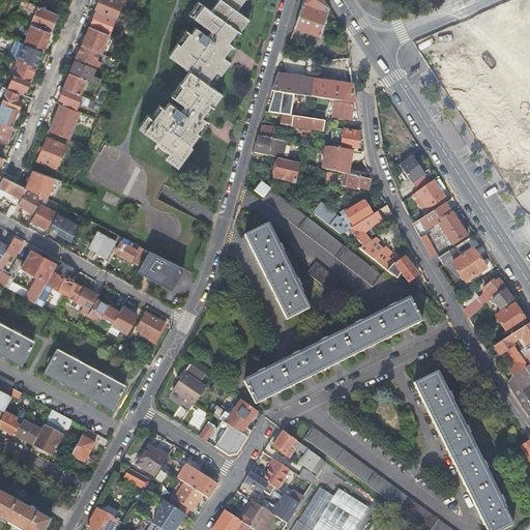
[(99,0),(95,10),(97,10),(115,19),(122,0),(99,0)]
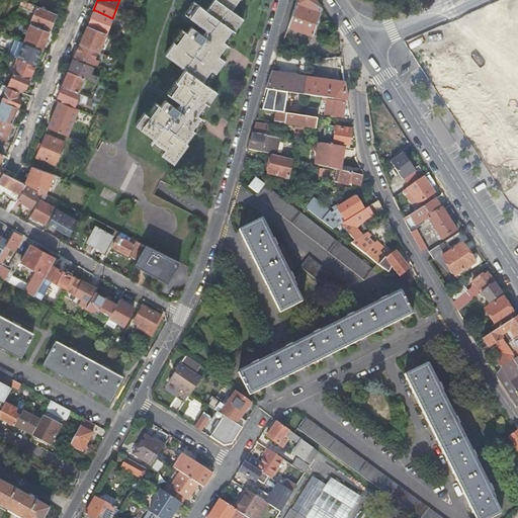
[(217,37),(220,39),(228,27),(232,30),(239,20),(241,18),(240,17),(230,10),(236,0),(211,0),(204,11),(198,7),(196,6),(188,18),(193,21),(205,30),(201,35),(191,28),(189,26),(188,26),(187,26),(187,27),(183,32),(175,45),(170,41),(162,54),(177,65),(183,69),(174,81),(179,84),(170,97),(179,103),(175,108),(166,101),(165,101),(164,101),(164,102),(163,102),(160,107),(151,119),(146,115),(143,113),(134,126),(150,138),(153,140),(165,149),(162,154),(160,156),(172,164),(186,144),(184,143),(192,131),(188,128),(197,115),(194,113),(203,101),(207,104),(211,98),(217,92),(214,90),(204,83),(200,81),(209,69),(213,72),(214,73),(224,60),(220,58),(208,50),(217,37)]
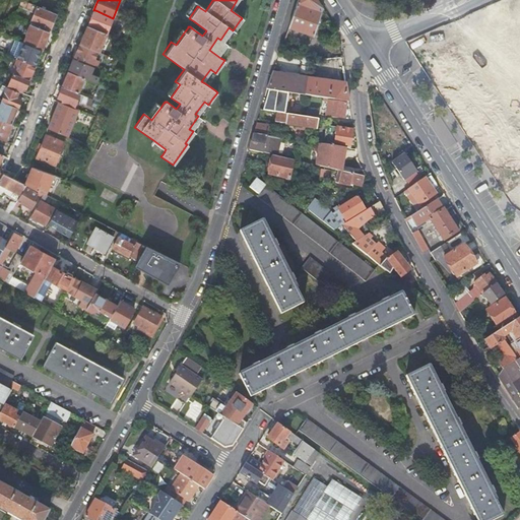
[(298,0),(288,27),(289,28),(314,37),(323,8),(317,0),(298,0)]
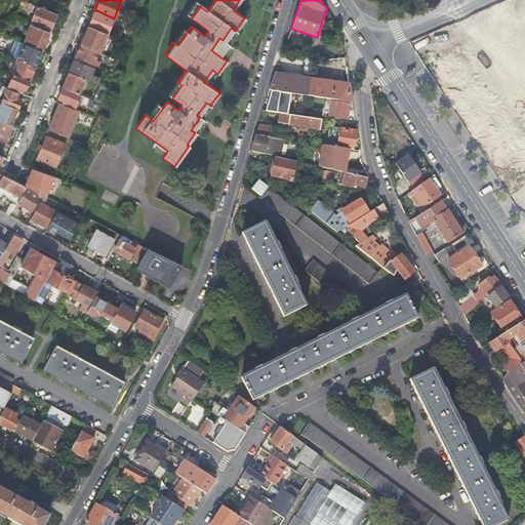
[(186,14),(191,18),(199,6),(194,3),(186,14)]
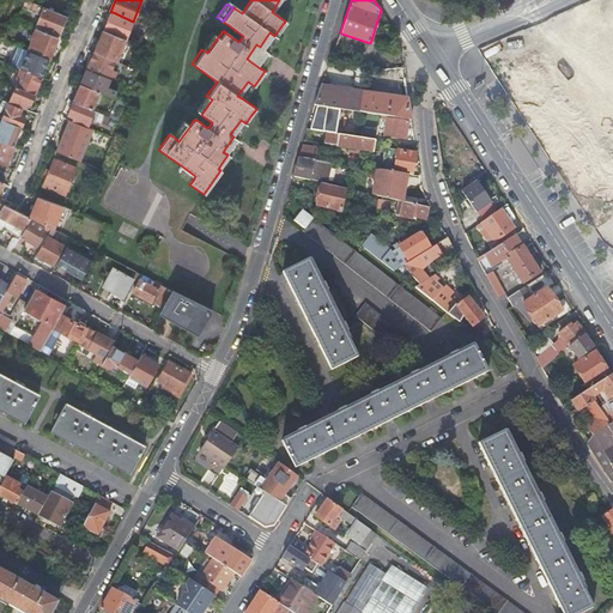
[(67,17),(44,7),(36,26),(44,30),(59,36),(67,17)]
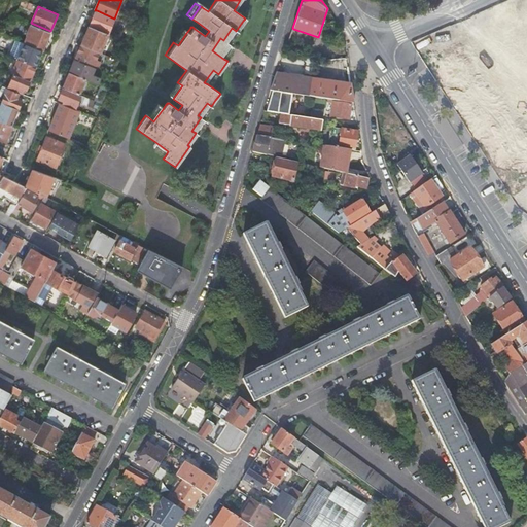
[(97,10),(90,27),(108,34),(115,19),(114,19),(97,10)]
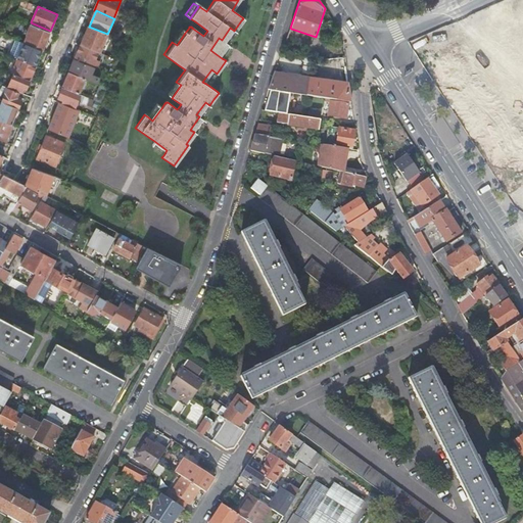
[(28,21),(14,16),(6,37),(25,44),(42,50),(50,31),(38,26),(34,37),(26,34),(27,30),(25,29),(28,21)]
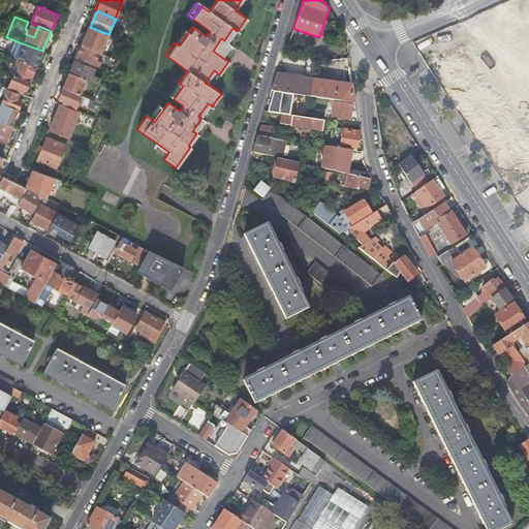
[(99,53),(100,53),(104,43),(107,45),(112,36),(109,34),(90,27),(82,45),(99,53)]
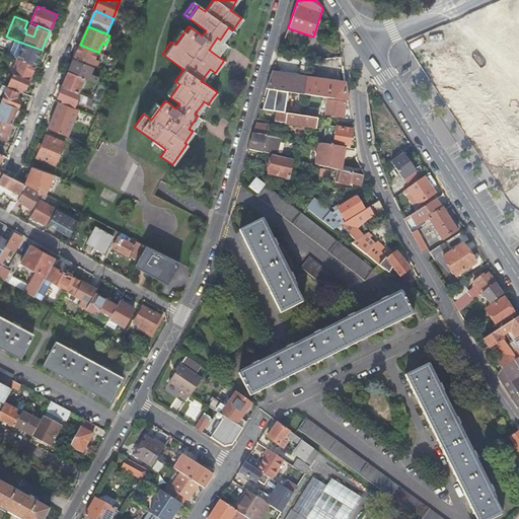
[(228,27),(220,40),(224,43),(232,30),(228,27)]
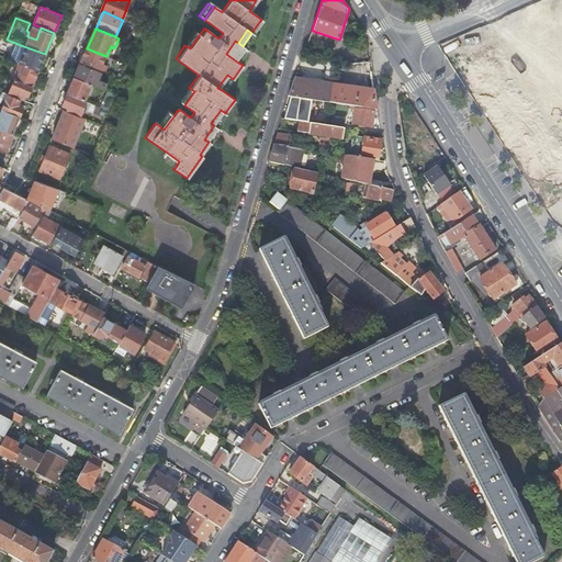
[(193,31),(184,45),(190,48),(199,35),(193,31)]
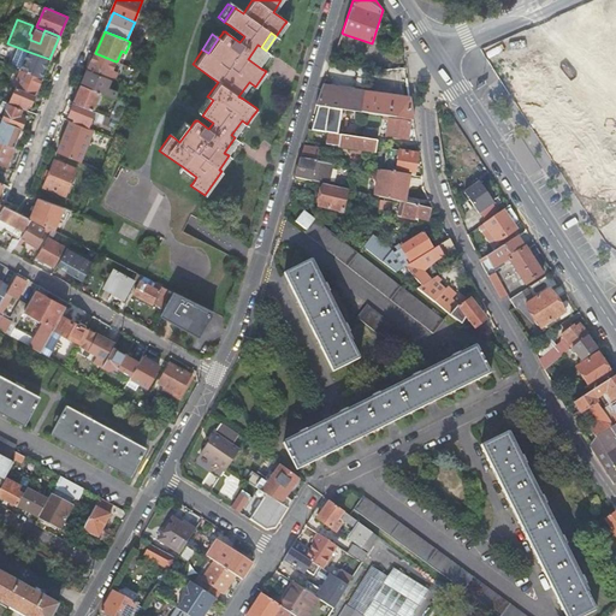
[(266,51),(261,47),(258,45),(248,59),(261,69),(271,54),(266,51)]
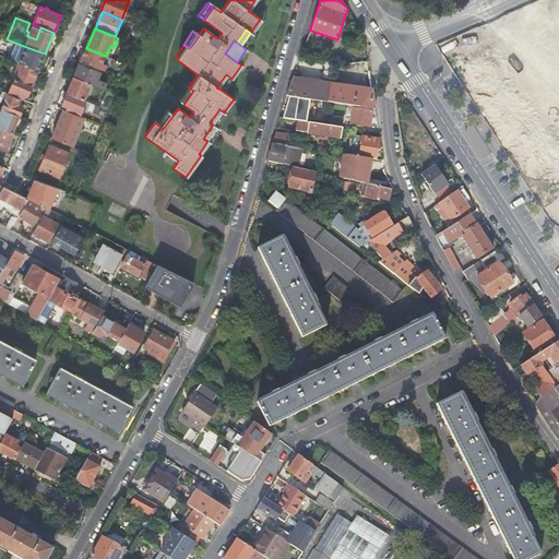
[(45,54),(26,47),(19,63),(20,63),(38,70),(45,54)]
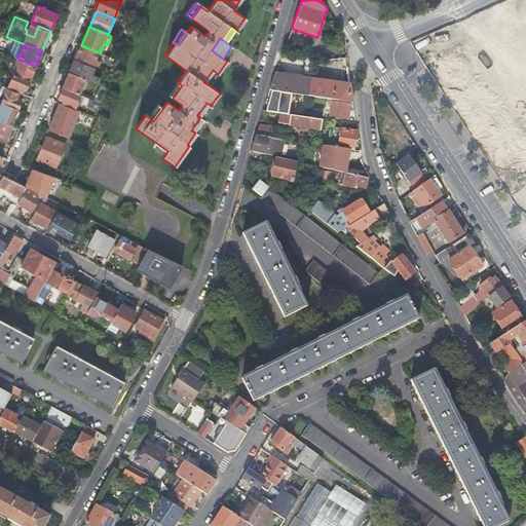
[(96,60),(99,52),(81,45),(75,60),(92,67),(95,67),(98,69),(101,62),(96,60)]
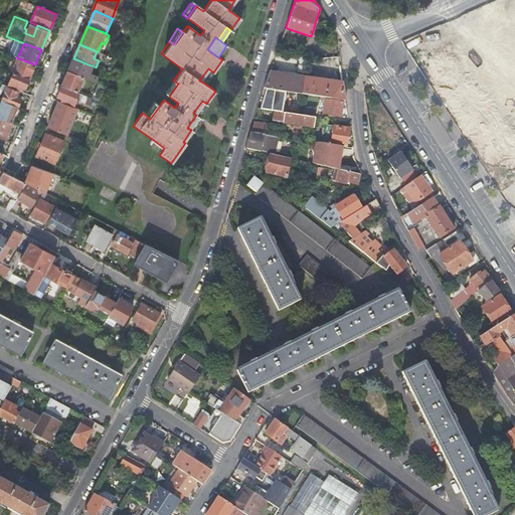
[(29,78),(35,64),(18,58),(12,72),(14,72),(29,78)]
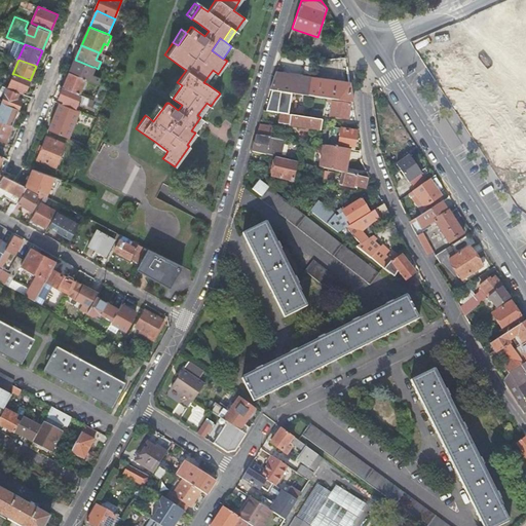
[(91,74),(95,67),(92,67),(75,60),(70,73),(85,79),(88,80),(98,84),(100,78),(91,74)]
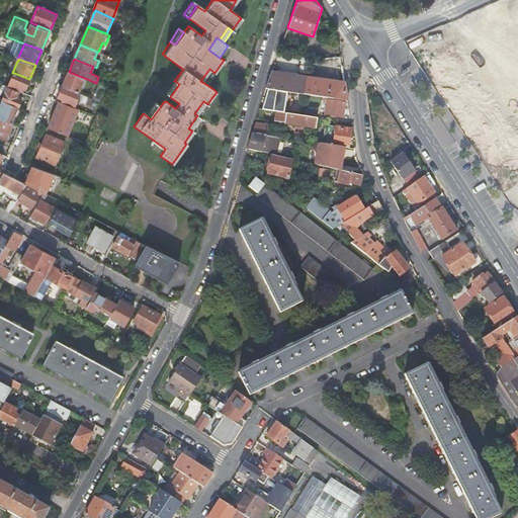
[(329,61),(332,82),(344,84),(341,59),(329,61)]
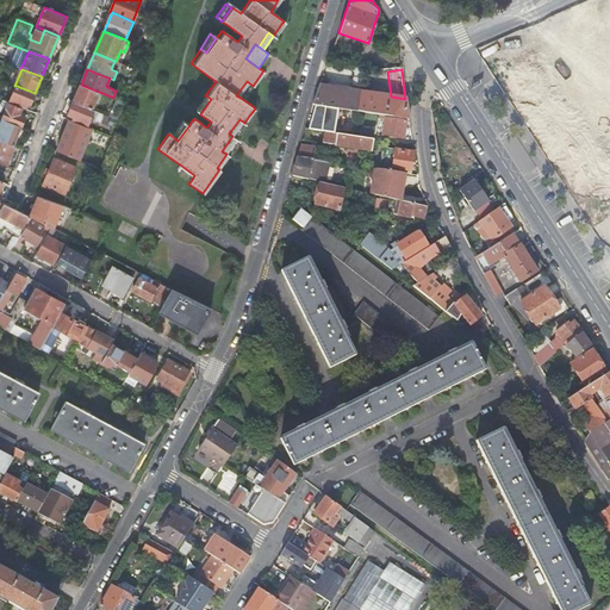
[(241,98),(251,85),(247,81),(236,95),(241,98)]
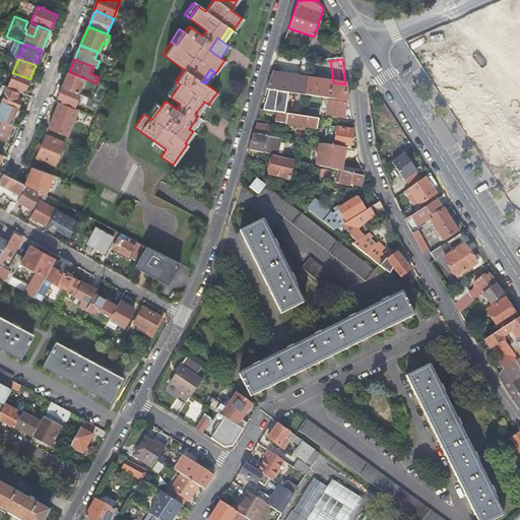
[(69,72),(63,87),(77,93),(84,78),(69,72)]
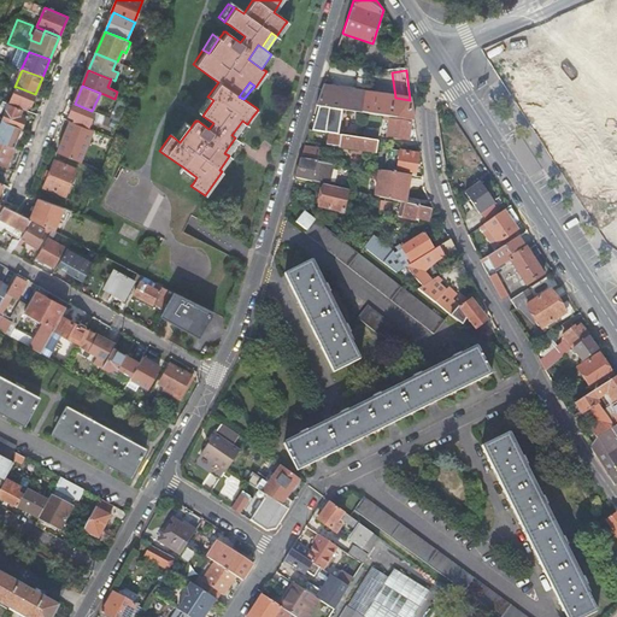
[(17,87),(10,104),(23,110),(24,110),(27,104),(30,105),(35,94),(17,87)]
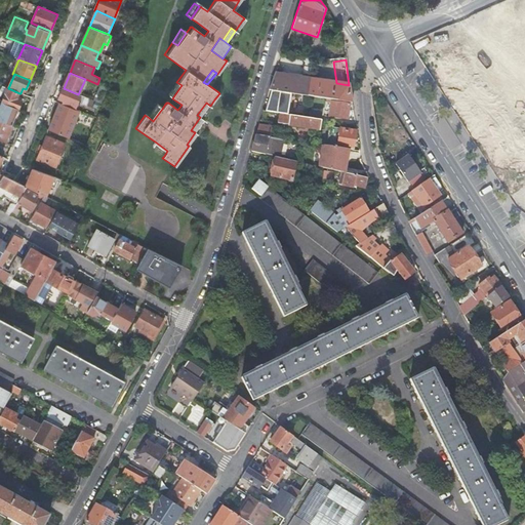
[(276,74),(270,90),(273,91),(274,90),(292,93),(295,94),(300,95),(306,96),(312,97),(327,99),(332,101),(352,104),(349,85),(336,83),(276,74)]
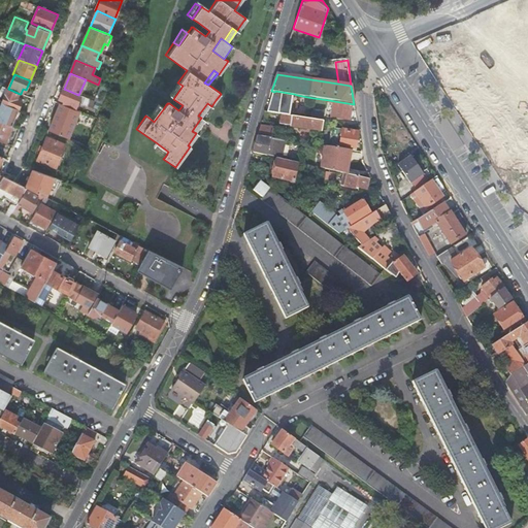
[(168,95),(173,99),(183,86),(177,83),(171,92),(168,95)]
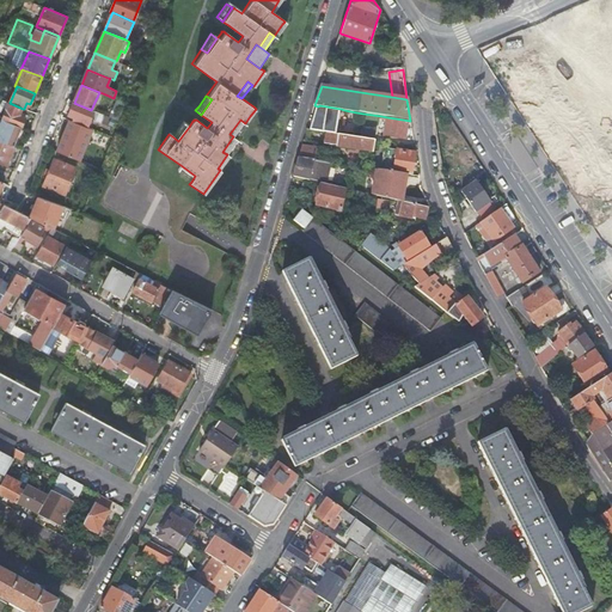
[(8,103),(1,120),(2,120),(22,127),(25,117),(19,116),(23,109),(10,103),(8,103)]
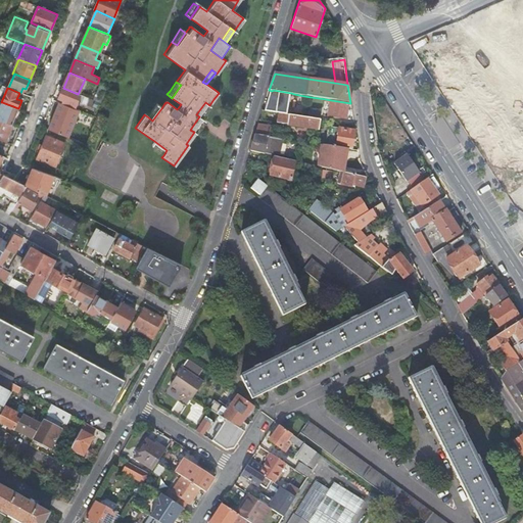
[(64,100),(62,103),(75,108),(80,94),(78,94),(63,88),(59,97),(64,100)]
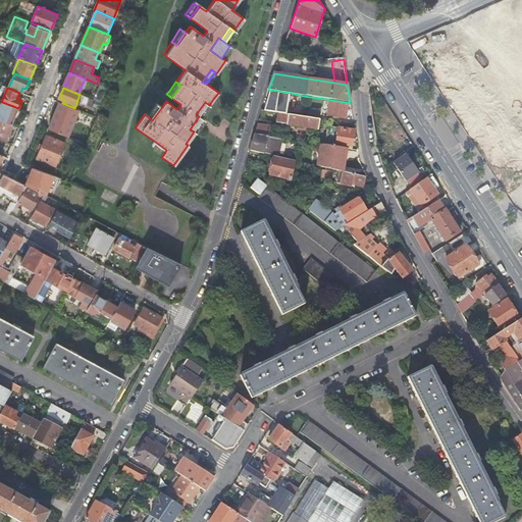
[(264,111),(278,113),(286,115),(291,93),(272,90),(271,91),(267,104),(264,111)]
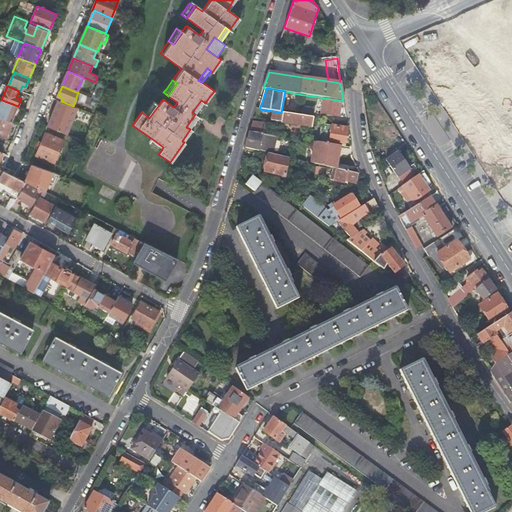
[(324,98),(319,97),(318,100),(323,101),(321,112),(321,115),(339,117),(341,102),(324,99),(324,98)]
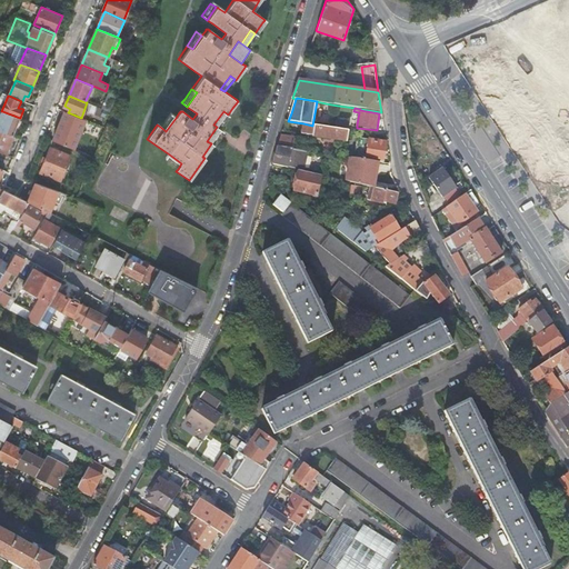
[(0,131),(2,132),(12,137),(20,118),(2,111),(0,116),(0,131)]
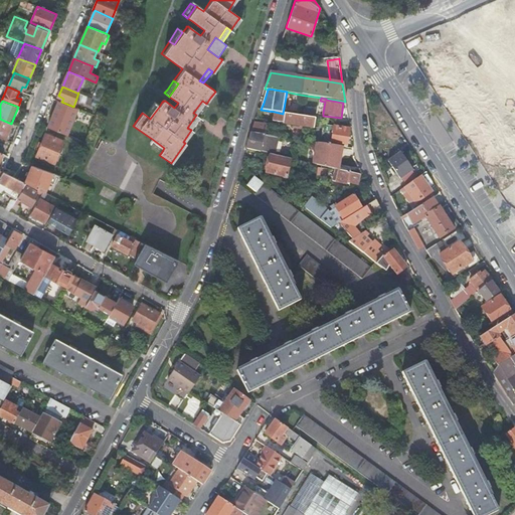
[(59,101),(48,127),(66,135),(77,109),(73,107),(61,102),(59,101)]
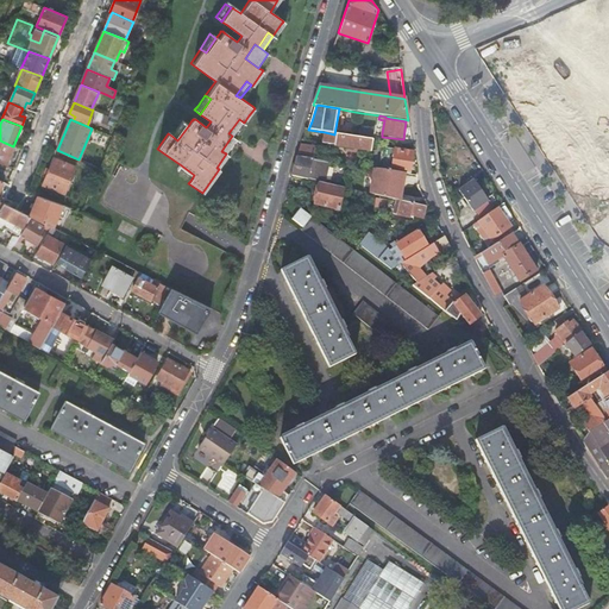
[(233,137),(244,123),(239,119),(228,133),(232,136),(233,137)]
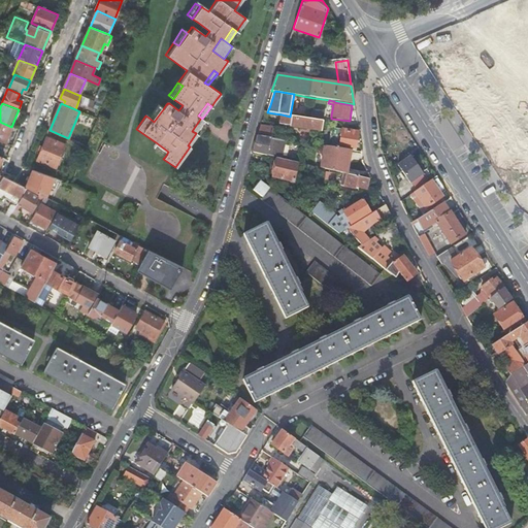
[(158,105),(149,118),(154,122),(163,109),(158,105)]
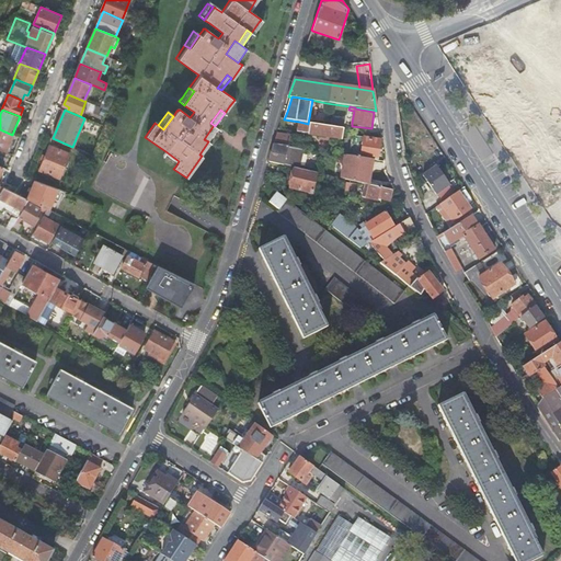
[(308,124),(299,122),(298,133),(308,135),(342,139),(344,129),(330,127),(320,125),(308,124)]
